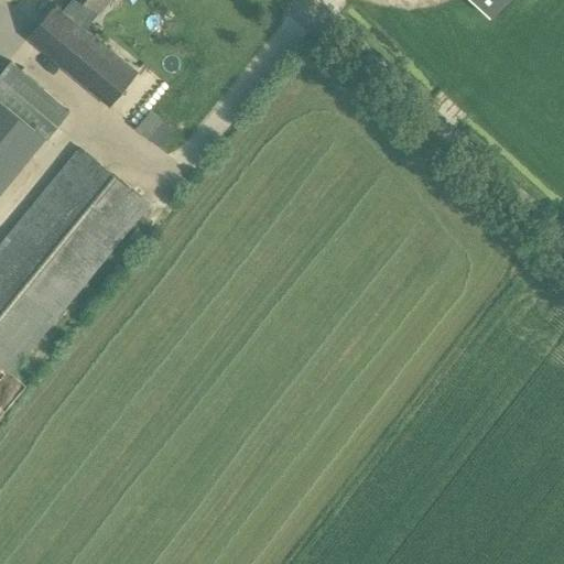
[(109,107),(138,73),(86,29),(100,12),(109,0),(73,0),(64,11),(57,4),(29,39),(109,107)]
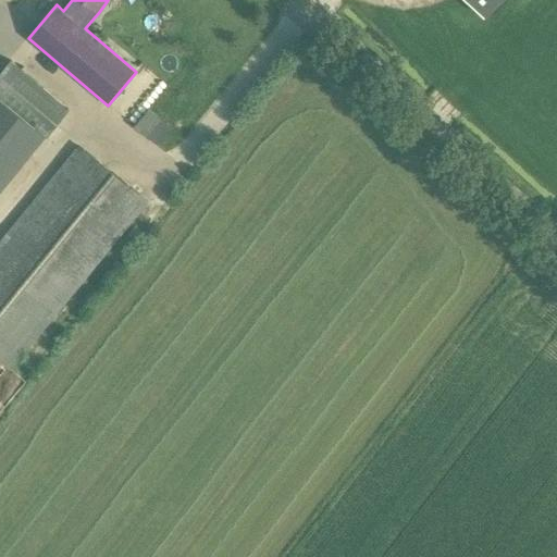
[(467,0),(484,17),(500,0),(467,0)]
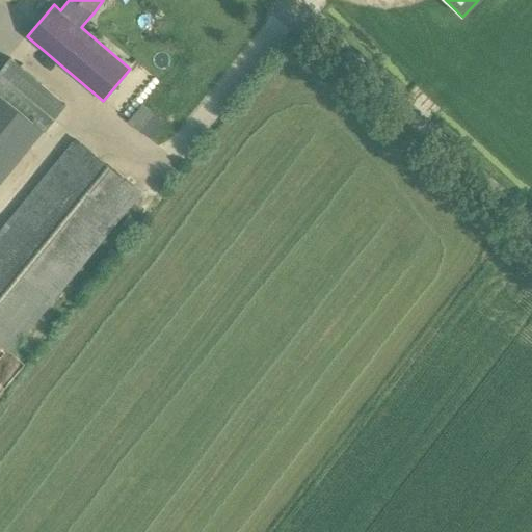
[(0,162),(34,122),(20,110),(42,84),(10,58),(0,70),(0,162)]
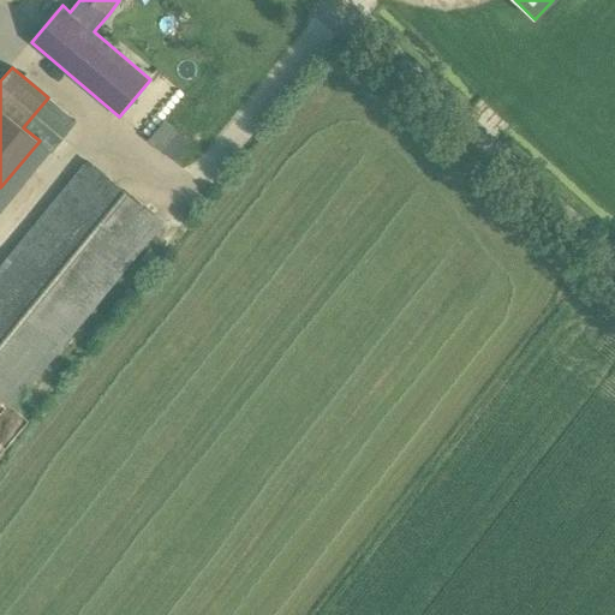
[(163,121),(148,141),(161,150),(177,132),(163,121)]
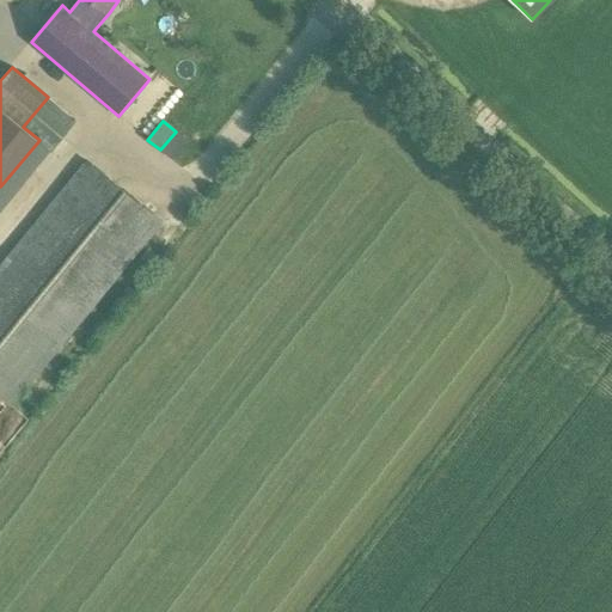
[(0,396),(11,405),(161,221),(89,161),(0,269),(0,396)]
